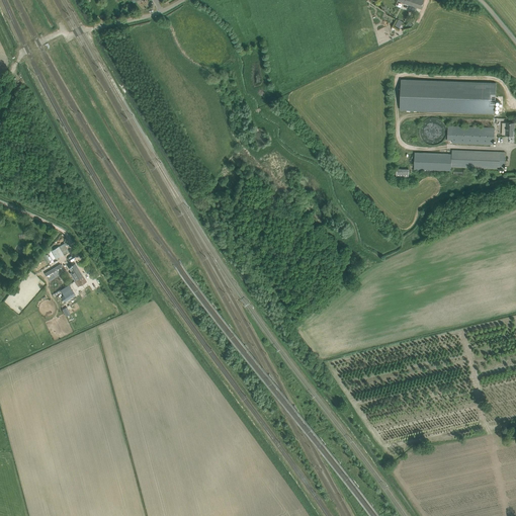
[(496,112),(497,83),(488,83),(400,78),(400,109),(496,112)]
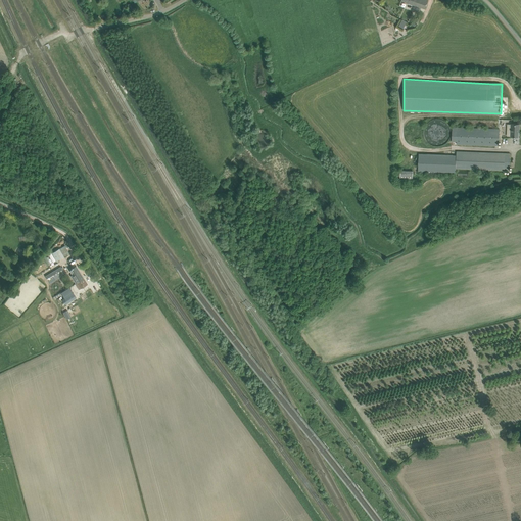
[(447,131),(447,128),(446,126),(445,124),(444,122),(442,120),(440,119),(438,117),(435,117),(434,117),(431,119),(429,120),(426,121),(425,122),(424,125),(423,127),(422,129),(422,132),(423,134),(424,137),(425,138),(427,141),(429,142),(431,143),(434,143),(436,143),(439,142),(441,141),(443,140),(445,138),(446,135),(447,133),(447,131)]
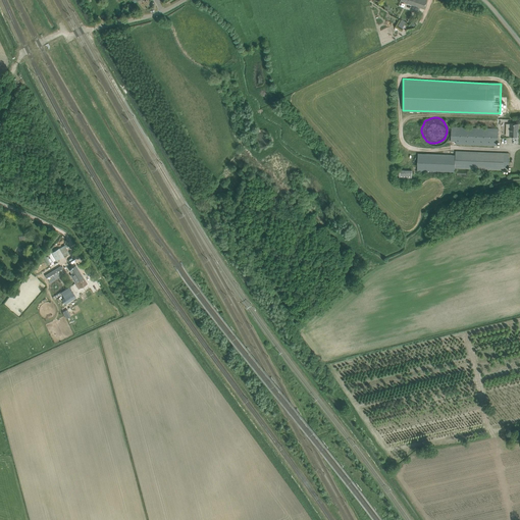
[(516,121),(511,121),(508,121),(508,135),(515,135),(515,130),(516,130),(516,121)]
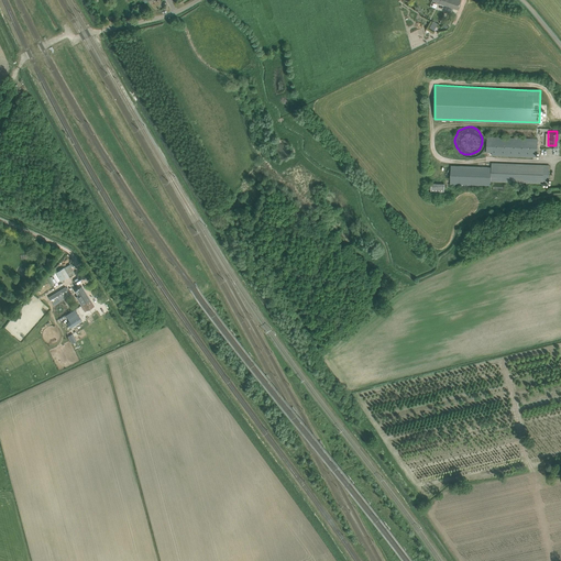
[(485,134),(484,150),(490,150),(490,153),(535,155),(536,136),(485,134)]
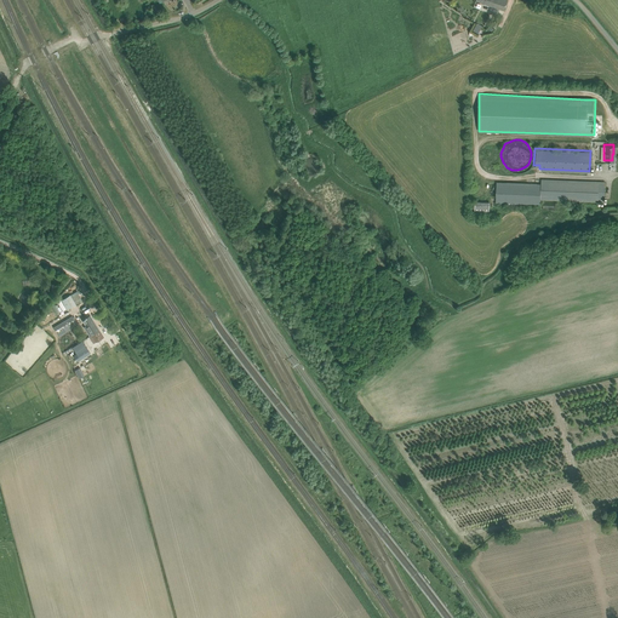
[(602,179),(596,179),(541,177),(539,182),(496,181),(495,201),(539,202),(539,198),(602,200),(602,179)]
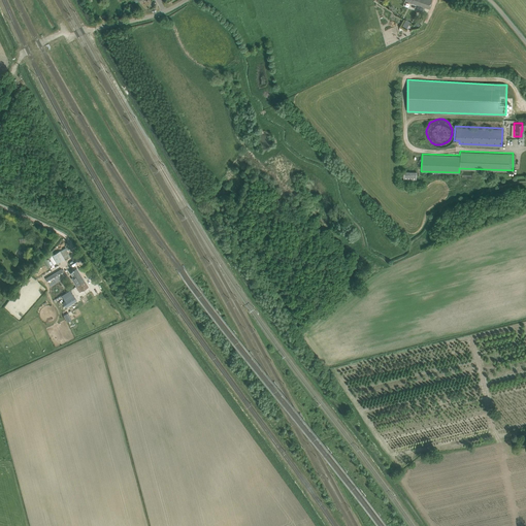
[(415,179),(415,170),(402,169),(402,178),(415,179)]
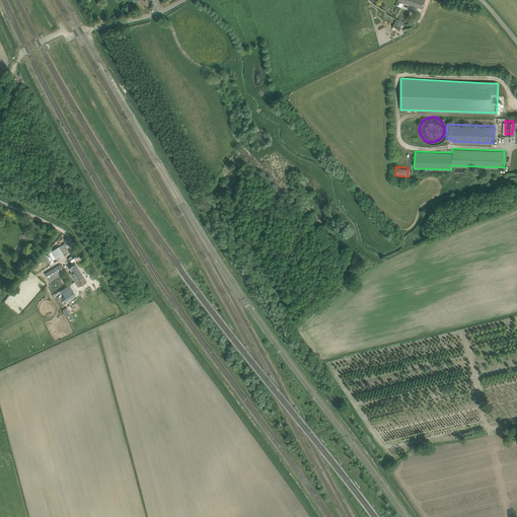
[(57,244),(50,249),(54,257),(62,252),(57,244)]
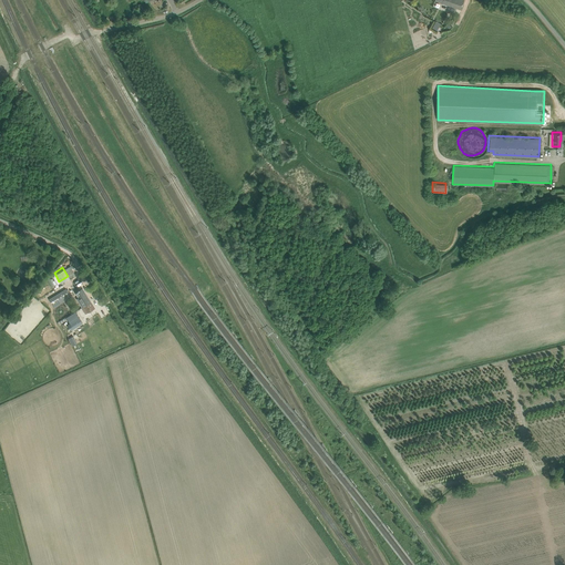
[(80,305),(89,299),(81,286),(73,290),(78,298),(76,299),(80,305)]
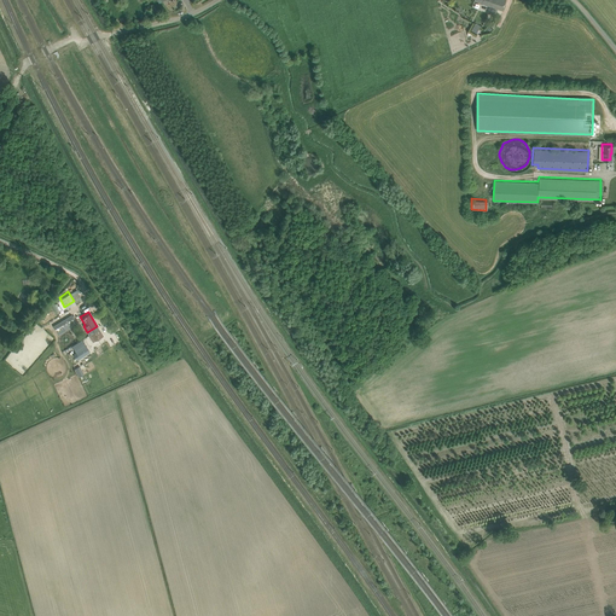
[(69,313),(51,324),(54,330),(73,319),(69,313)]
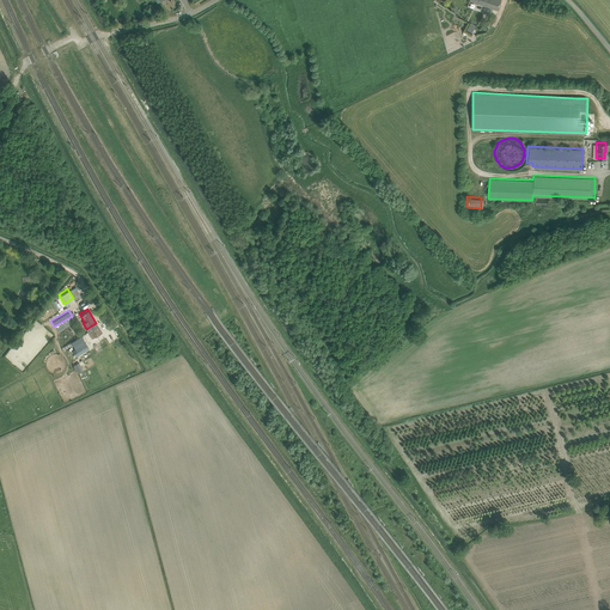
[(96,323),(86,329),(90,336),(101,330),(96,323)]
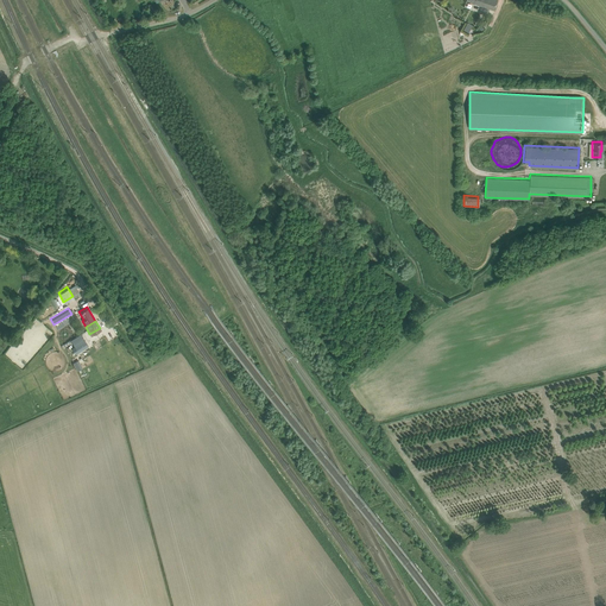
[(79,332),(68,338),(73,345),(70,346),(74,352),(86,343),(79,332)]
